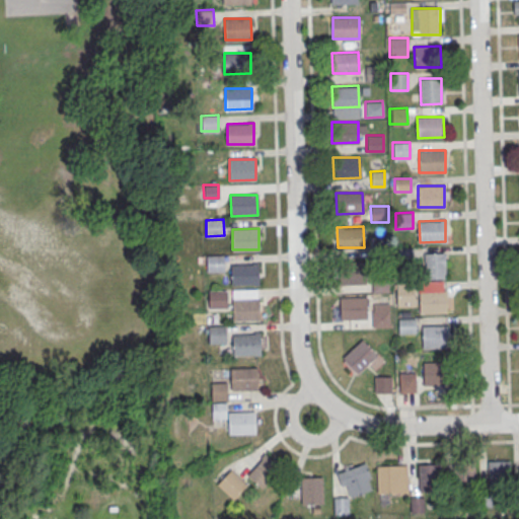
[(424,252),(444,252),(445,278),(424,278),(424,252)]
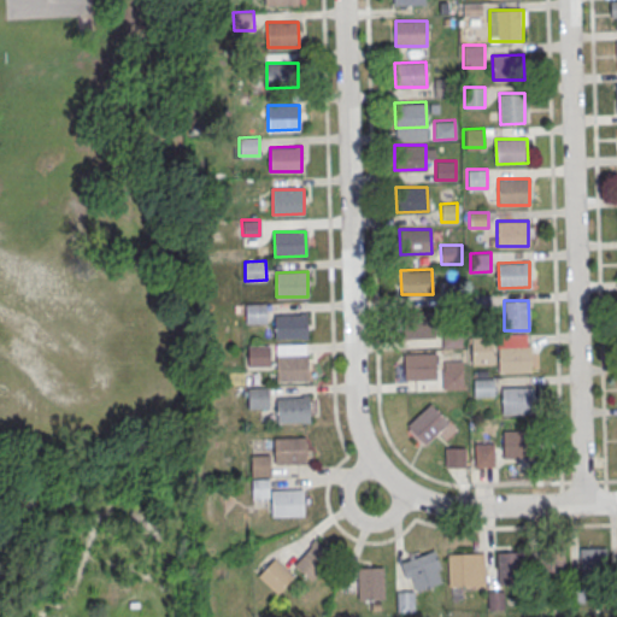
[(245,304),(266,304),(266,322),(246,323),(245,304)]
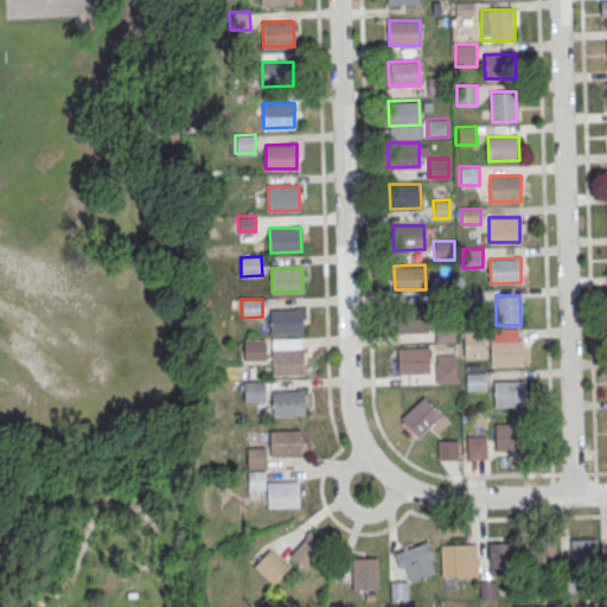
[(395,308),(426,307),(426,332),(395,333),(395,308)]
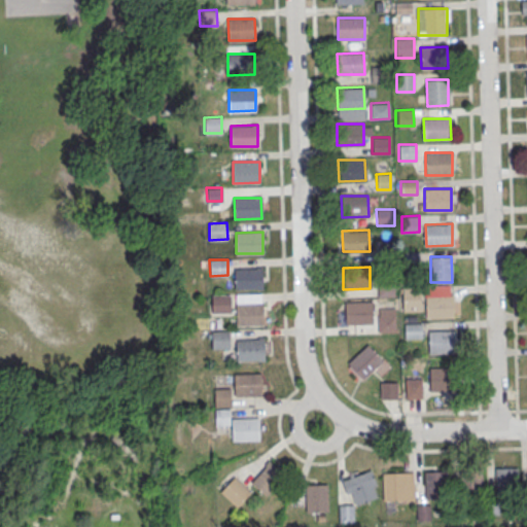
[(236,268),(262,268),(262,288),(236,289),(236,268)]
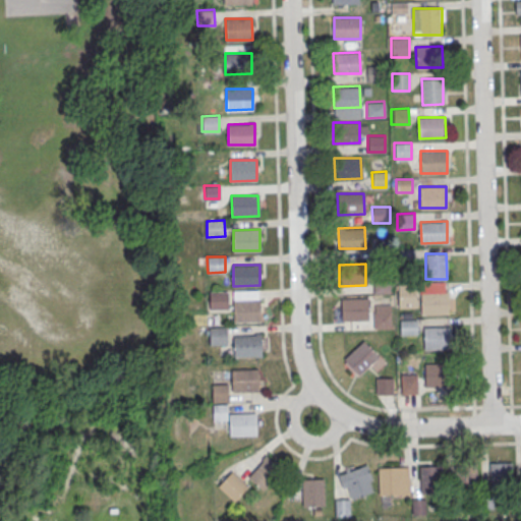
[(372,277),(390,277),(390,292),(372,293),(372,277)]
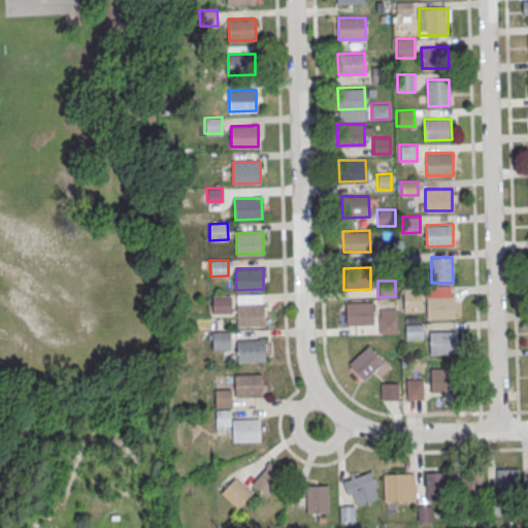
[(402,290),(421,289),(421,305),(403,305),(402,290)]
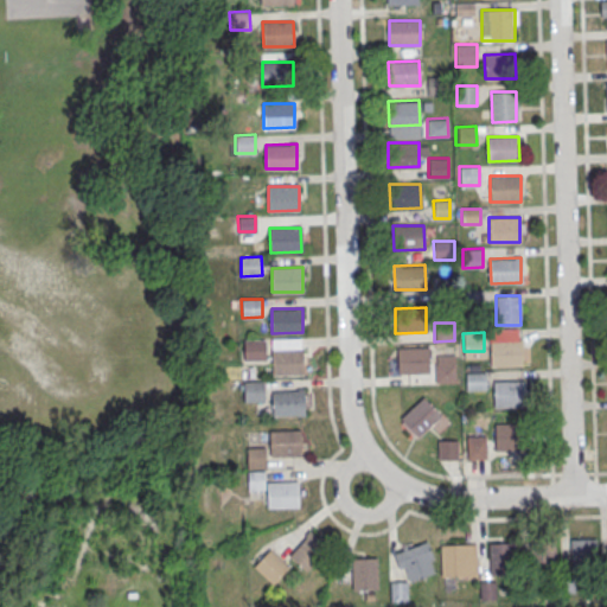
[(246,339),(266,339),(266,358),(246,358),(246,339)]
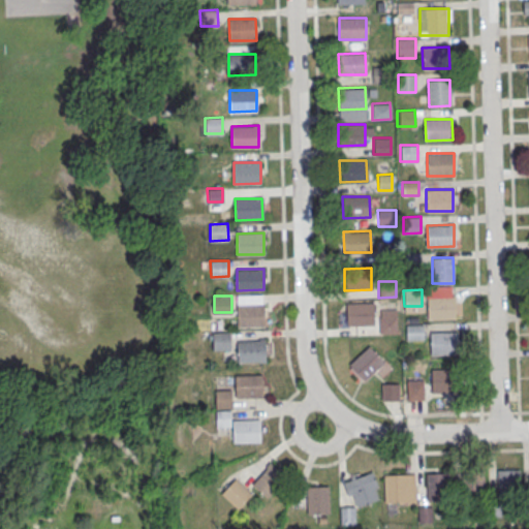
[(427,298),(454,297),(454,318),(427,318),(427,298)]
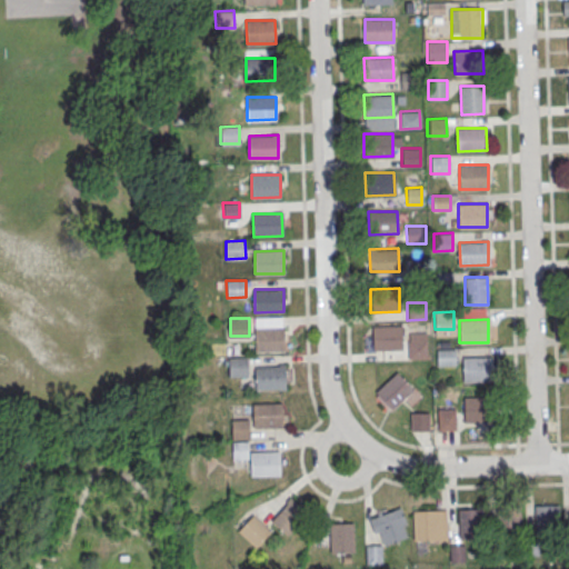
[(371,326),(400,326),(401,348),(372,349),(371,326)]
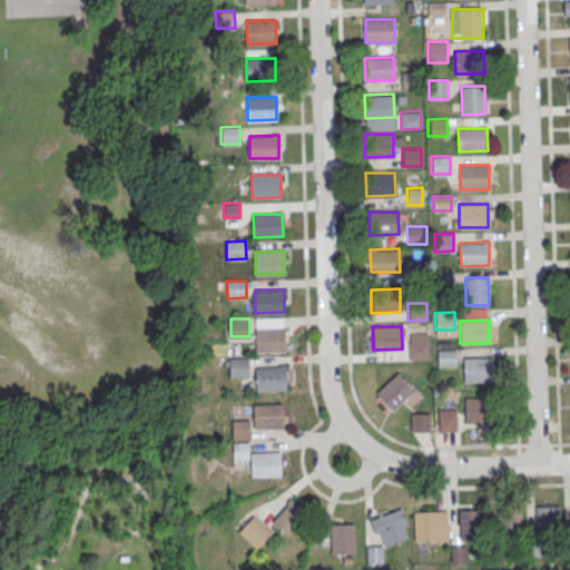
[(255,328),(284,327),(285,351),(256,351),(255,328)]
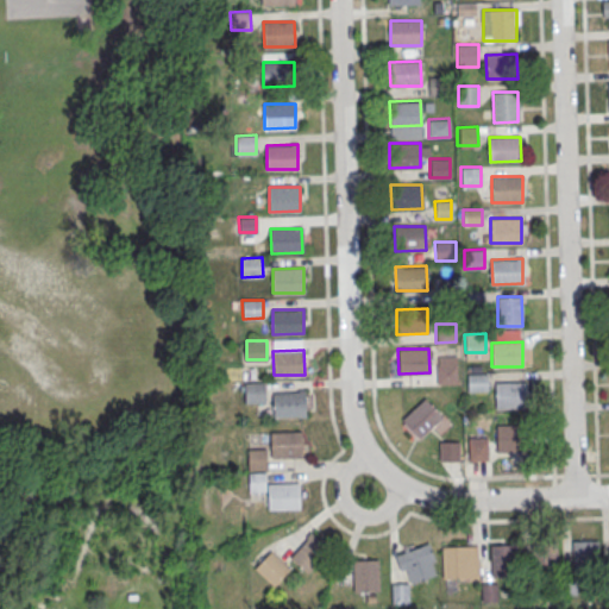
[(435,364),(456,364),(456,382),(435,383),(435,364)]
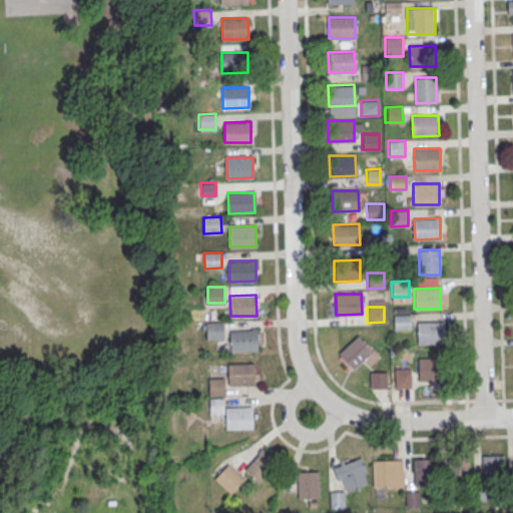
[(393,315),(410,314),(411,330),(394,331),(393,315)]
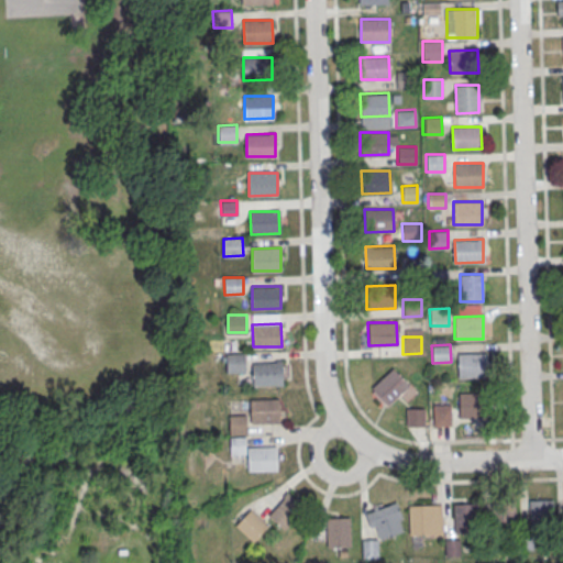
[(457,353),(486,352),(486,375),(457,375),(457,353)]
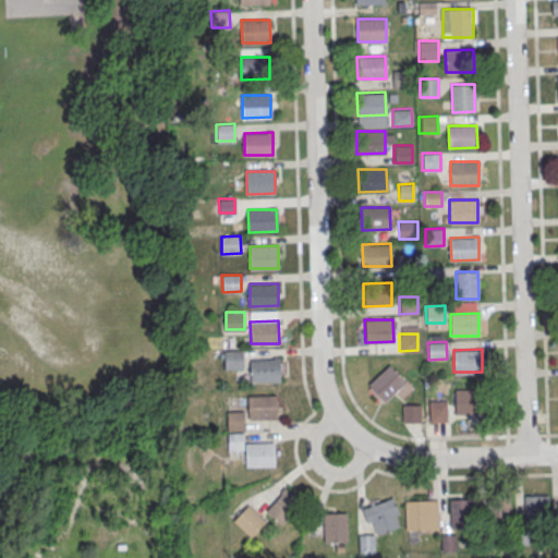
[(223,351),(243,350),(243,367),(225,367),(223,351)]
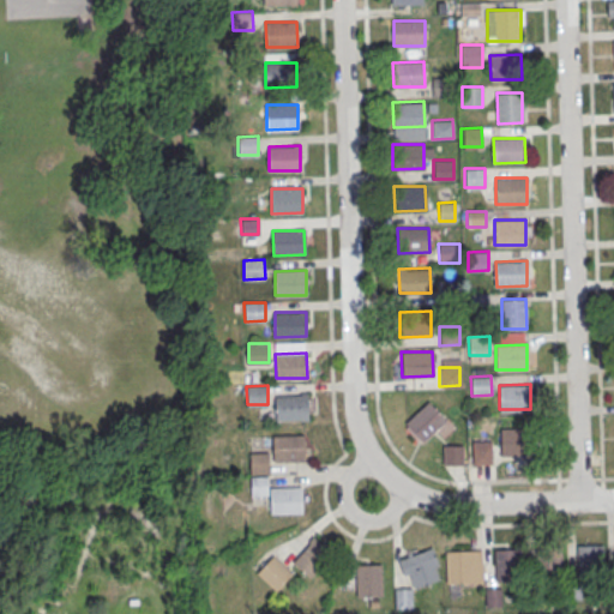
[(276,396),(307,395),(307,420),(276,420),(276,396)]
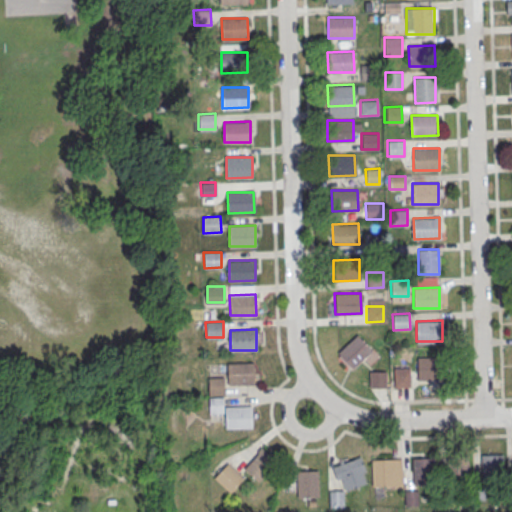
[(336,354),(350,369),(371,348),(357,334),(336,354)]
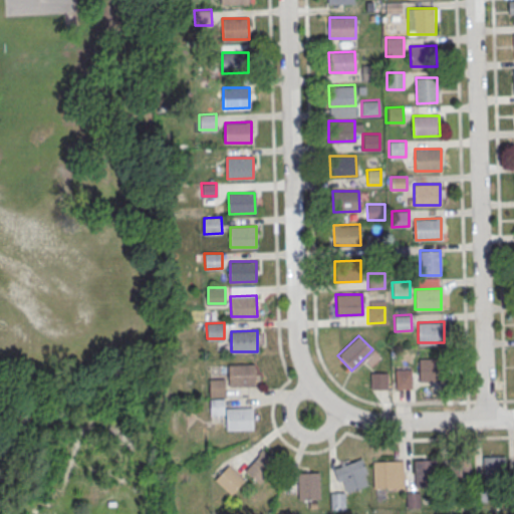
[(420,379),(442,379),(442,358),(420,358),(420,379)]
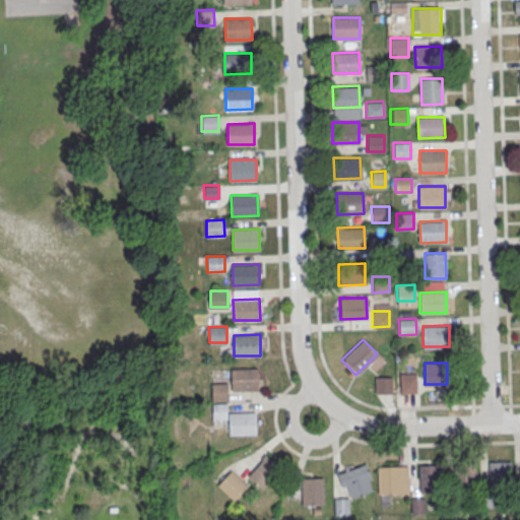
[(259,391),(258,369),(231,369),(232,392),(259,391)]
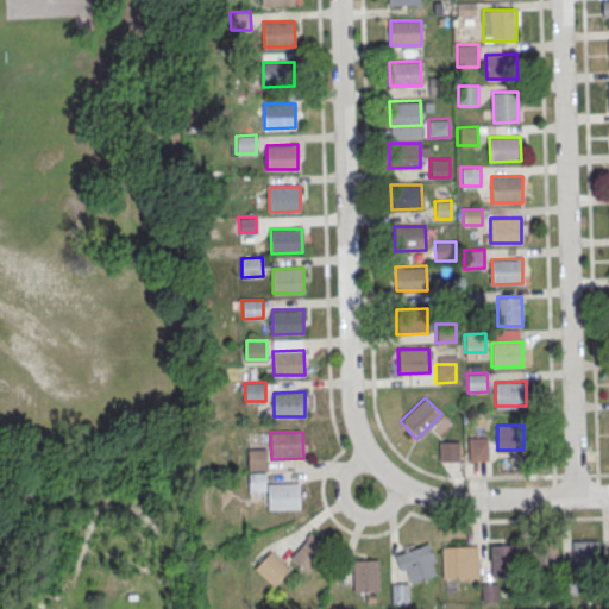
[(466,440),(487,440),(488,458),(466,459),(466,440)]
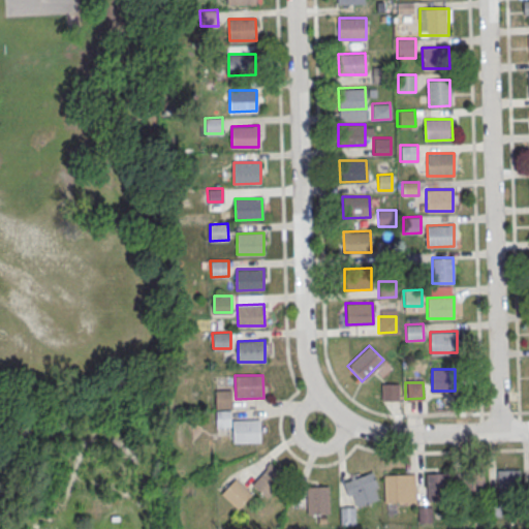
[(381,383),(399,383),(399,399),(381,400),(381,383)]
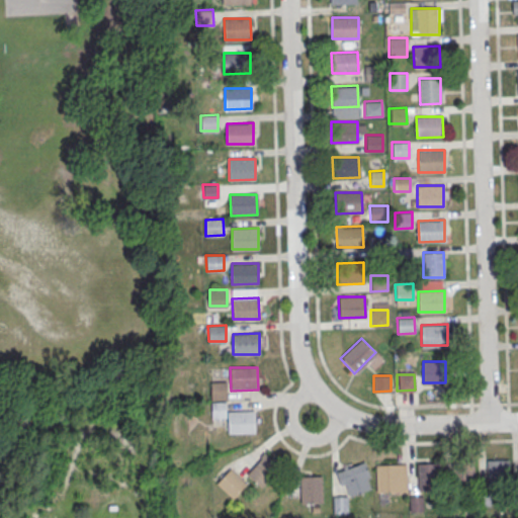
[(256,411),(227,411),(227,381),(211,381),(211,418),(228,418),(228,433),(256,433),(256,411)]
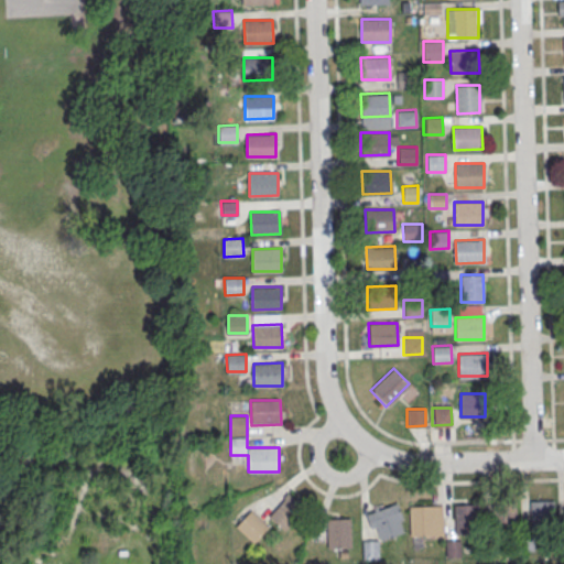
[(285,531),(304,506),(286,492),(268,518),(285,531)]
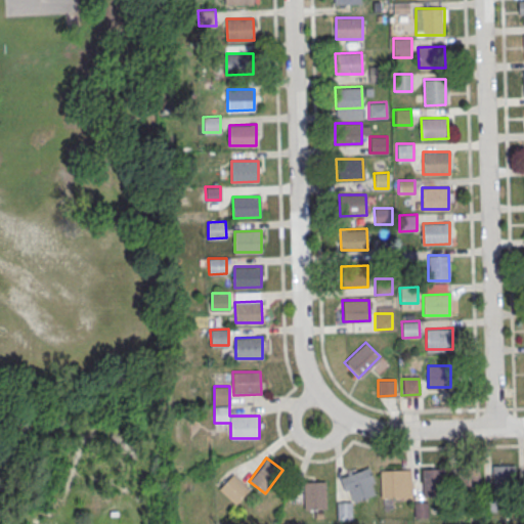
[(491,466),(514,465),(515,492),(492,493),(491,466)]
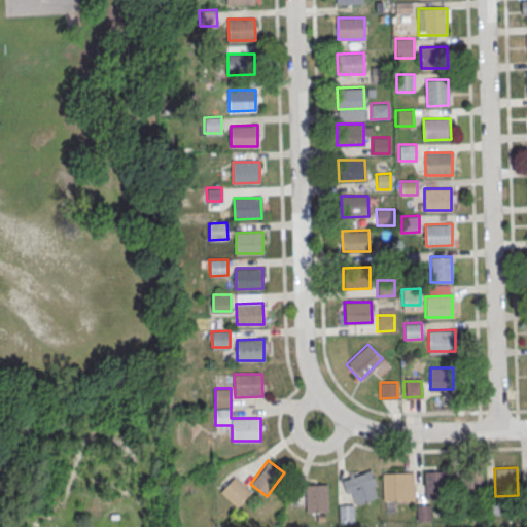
[(458,468),(481,468),(482,495),(459,496),(458,468)]
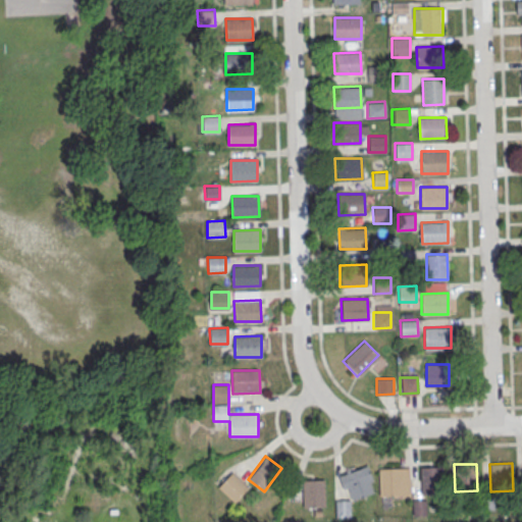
[(340,474),(347,499),(333,502),(338,518),(352,514),(349,501),(376,492),(368,466),(340,474)]
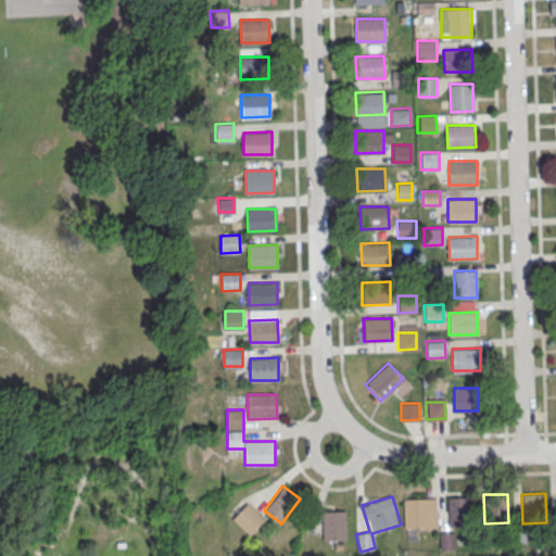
[(414,497),(438,496),(439,526),(415,527),(414,497)]
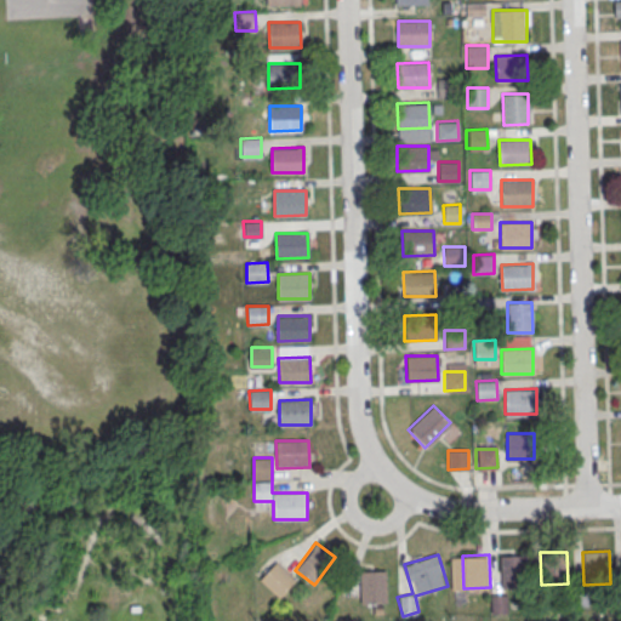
[(500,556),(527,554),(528,587),(501,587),(500,556)]
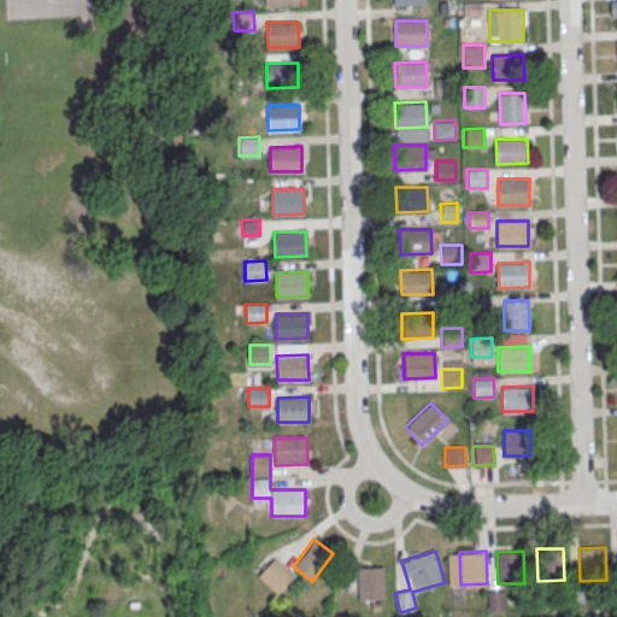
[(277,594),(294,576),(274,557),(257,575),(277,594)]
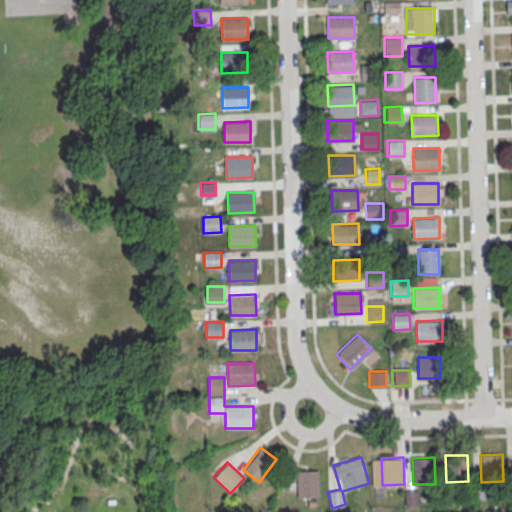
[(297,470),(297,498),(318,498),(318,470),(297,470)]
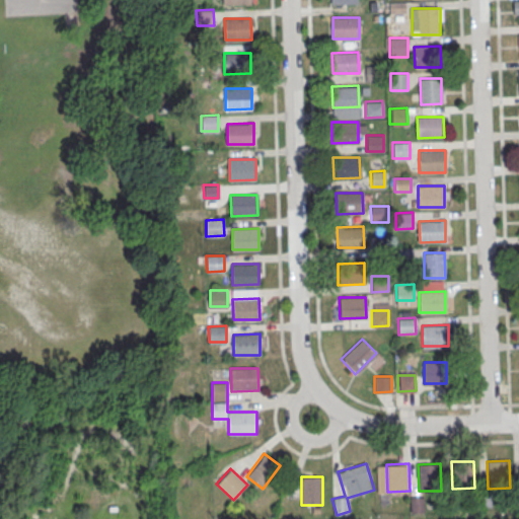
[(411,512),(424,512),(424,498),(411,498),(411,512)]
